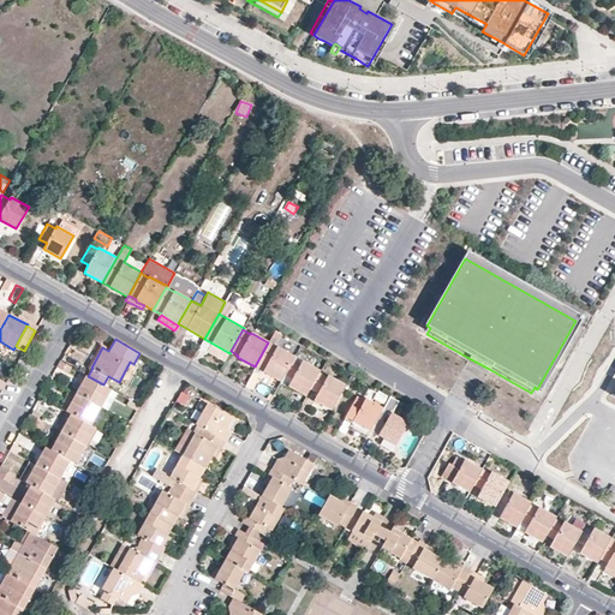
[(230,353),(204,339),(199,347),(225,362),(230,353)]
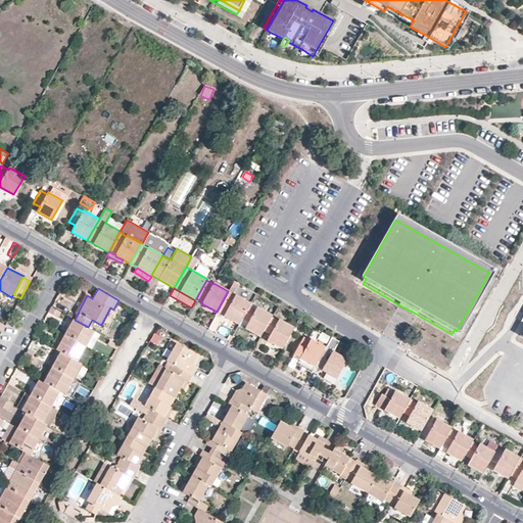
[(250,304),(228,291),(217,312),(239,325),(242,319),(249,305),(250,304)]
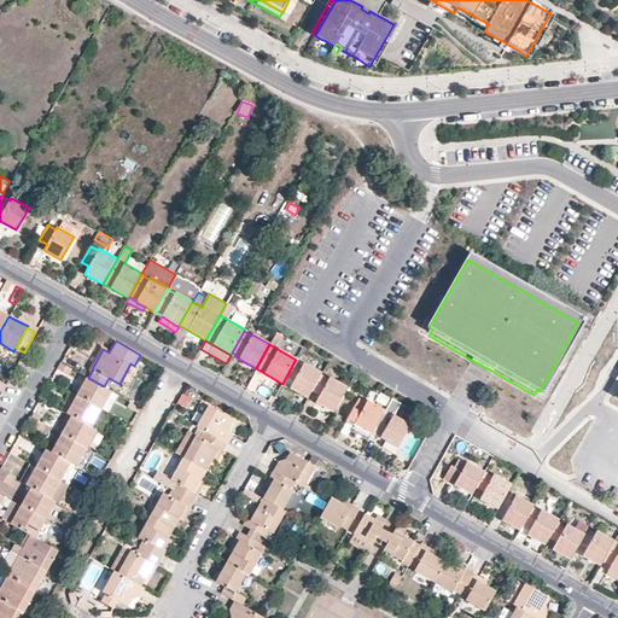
[(491,371),(471,360),(468,363),(489,374),(491,371)]
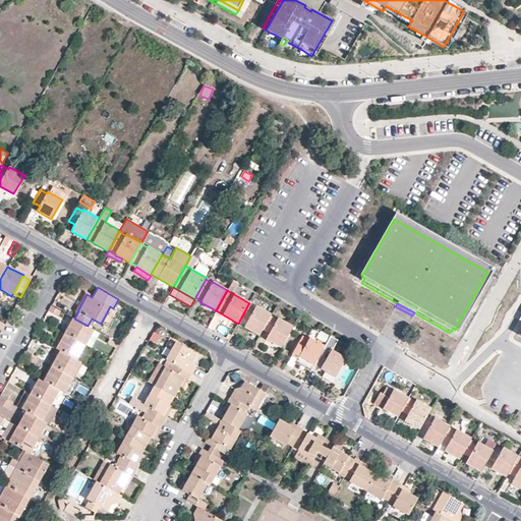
[(50,304),(47,309),(57,315),(60,310),(50,304)]
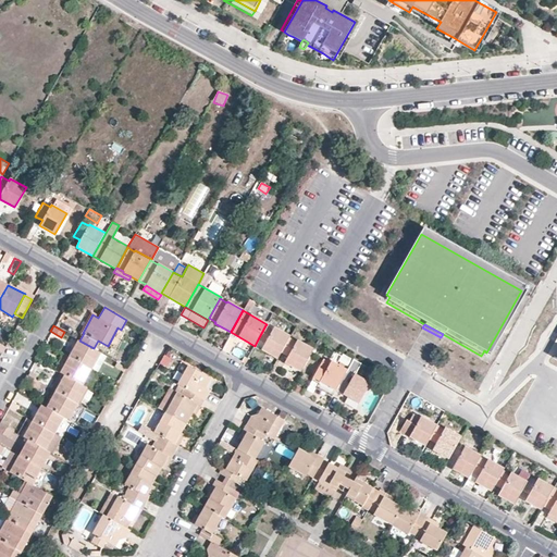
[(273,330),(265,325),(258,339),(264,343),(261,349),(276,358),(281,353),(288,338),(289,336),(273,327),(273,330)]
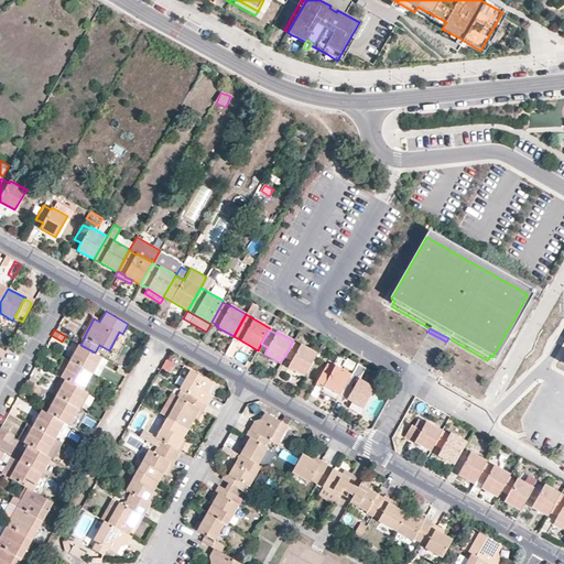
[(299,346),(292,343),(284,357),(292,361),(288,367),(303,376),(316,354),(300,345),(299,346)]
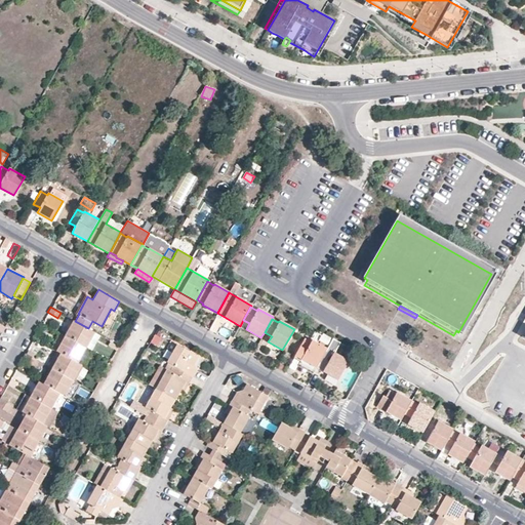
[(88,328),(75,321),(74,320),(65,335),(86,347),(94,331),(88,328)]
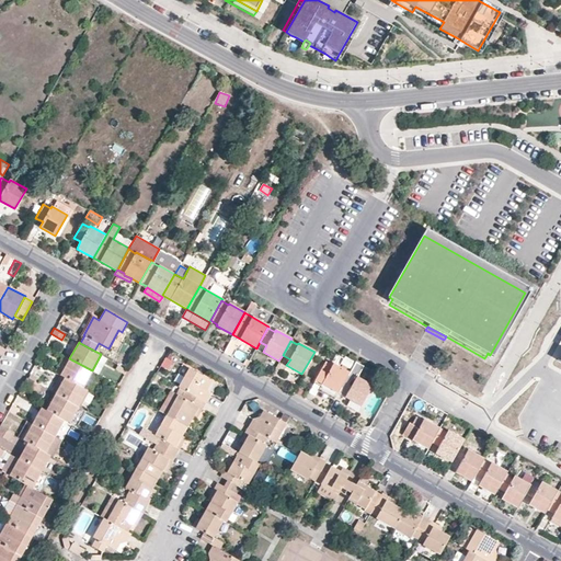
[(98,374),(107,358),(101,354),(92,370),(98,374)]
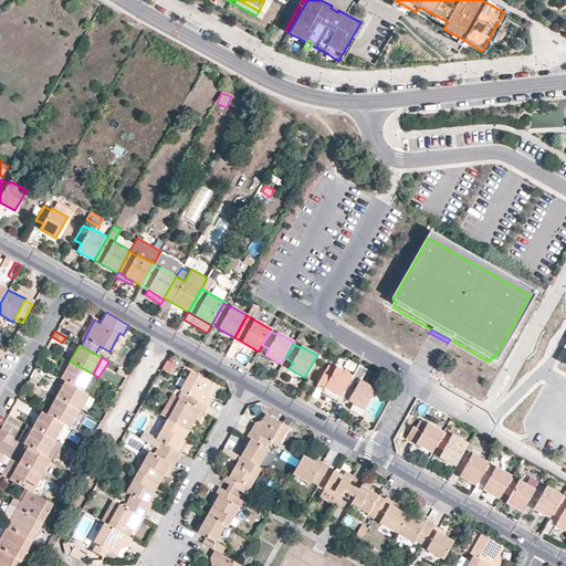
[(70,362),(66,359),(56,376),(61,378),(70,362)]
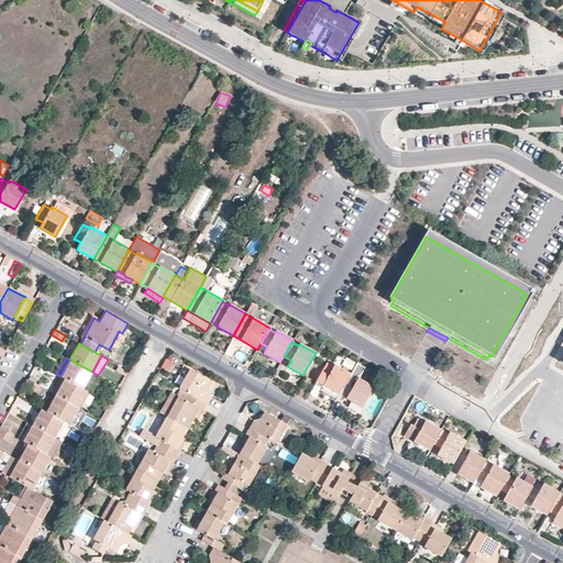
[(357,363),(348,357),(343,364),(353,371),(357,363)]
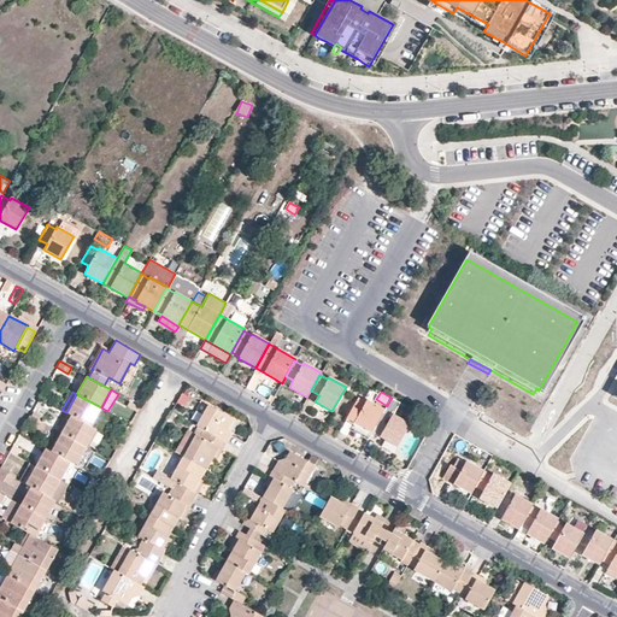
[(187,406),(192,398),(182,393),(177,403),(187,406)]
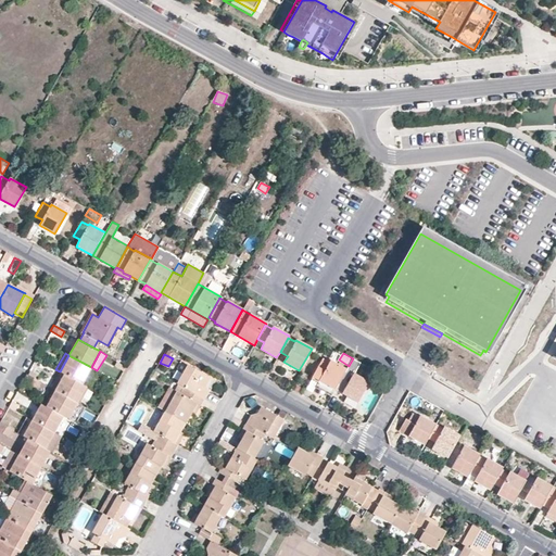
[(91,367),(68,355),(60,371),(64,374),(81,383),(91,367)]
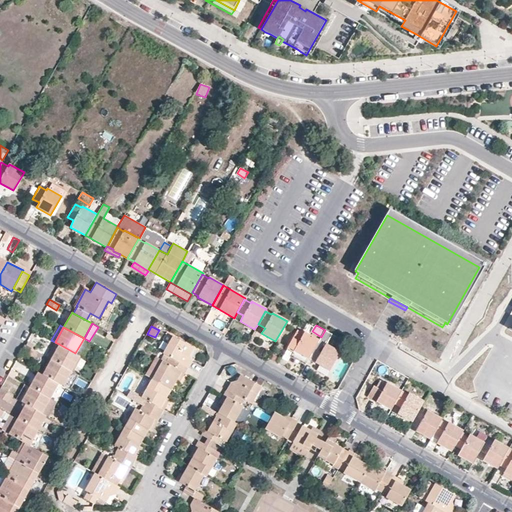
[(318,342),(319,340),(305,332),(304,334),(297,330),(290,342),(297,346),(290,357),(305,365),(311,354),(318,342)]
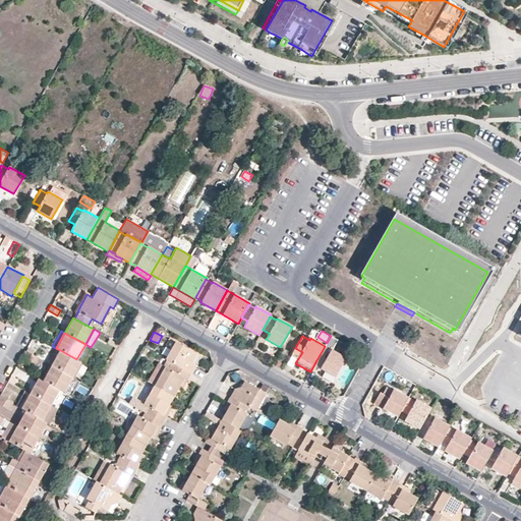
[(115,348),(118,343),(110,338),(107,343),(115,348)]
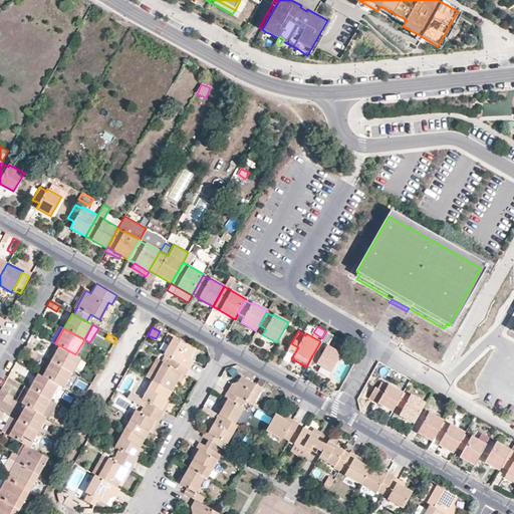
[(174,336),(164,353),(171,357),(188,368),(193,360),(189,357),(194,348),(174,336)]
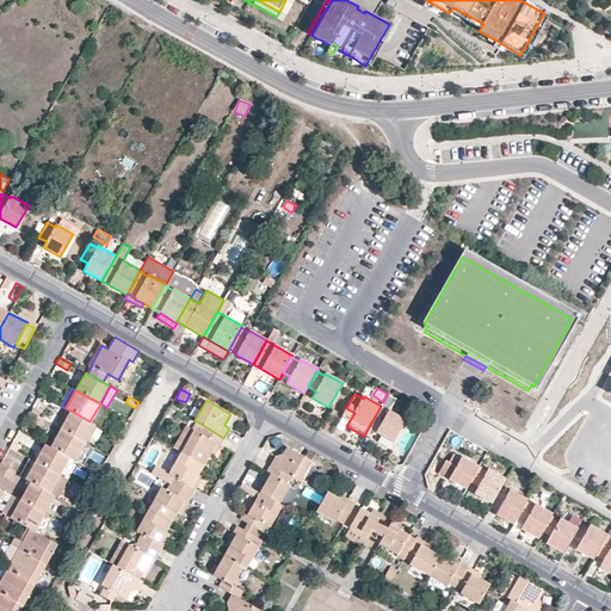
[(61,429),(71,411),(66,408),(56,425),(61,429)]
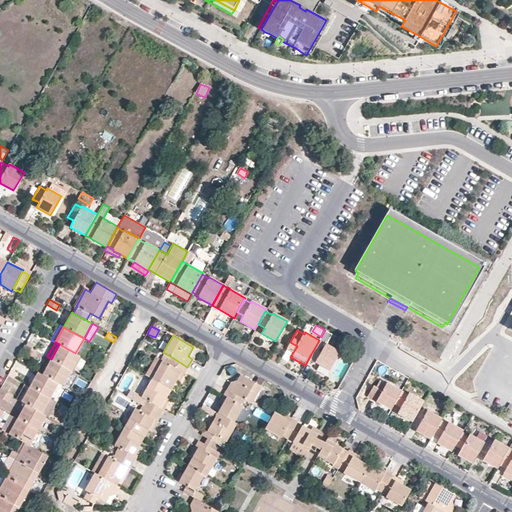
[(325,346),(318,342),(311,354),(318,358),(315,363),(330,371),(340,352),(326,344),(325,346)]
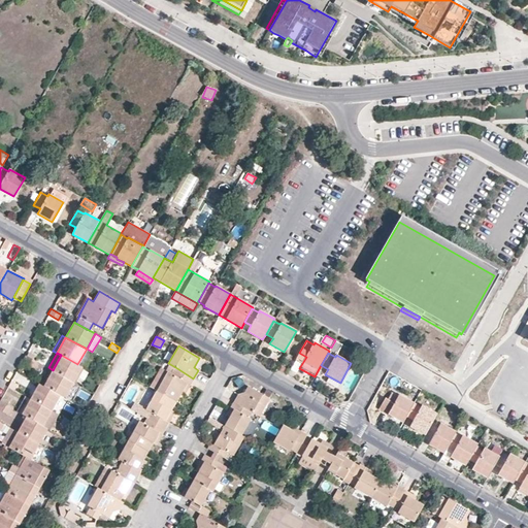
[(25,354),(22,361),(35,368),(38,362),(25,354)]
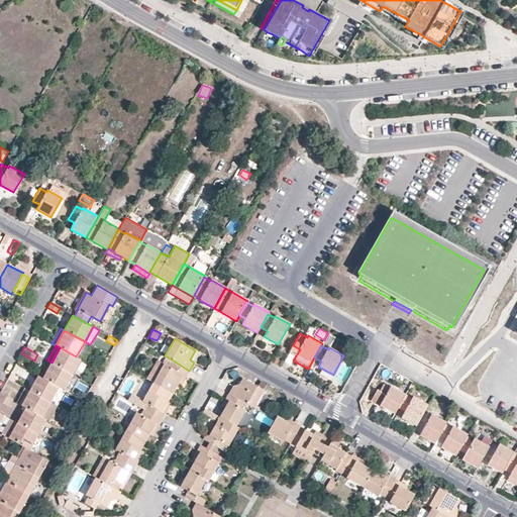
[(80,358),(76,356),(60,347),(52,363),(72,374),(80,358)]
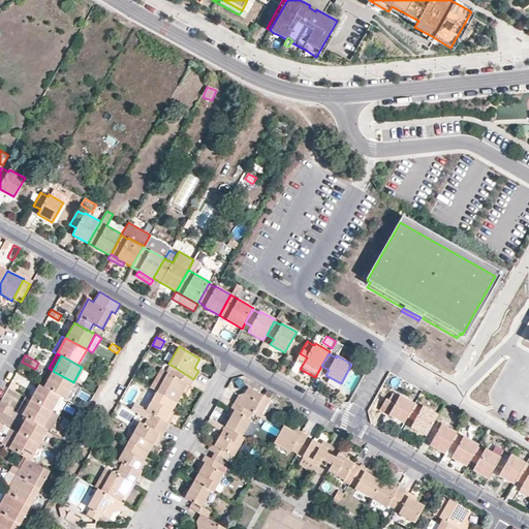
[(278,365),(275,369),(284,374),(287,370),(278,365)]
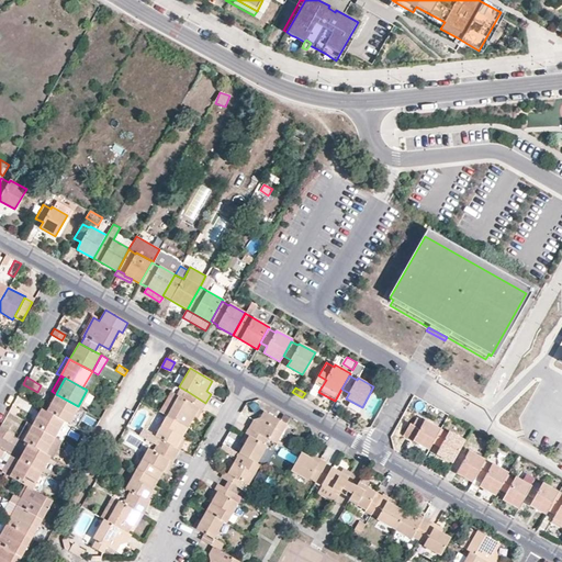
[(52,391),(42,407),(46,411),(56,394),(52,391)]
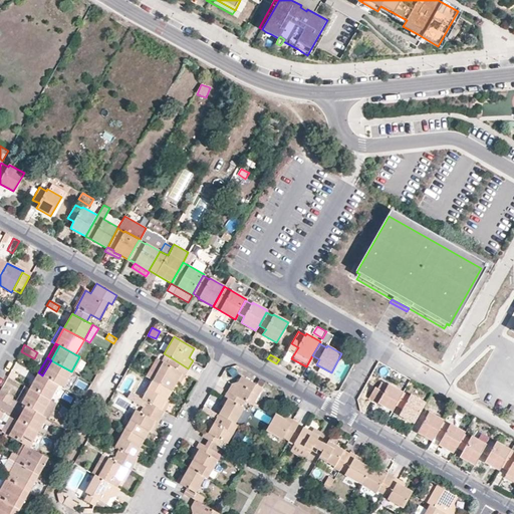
[(188,368),(171,357),(168,363),(164,360),(153,379),(171,391),(176,382),(182,371),(185,373),(188,368)]
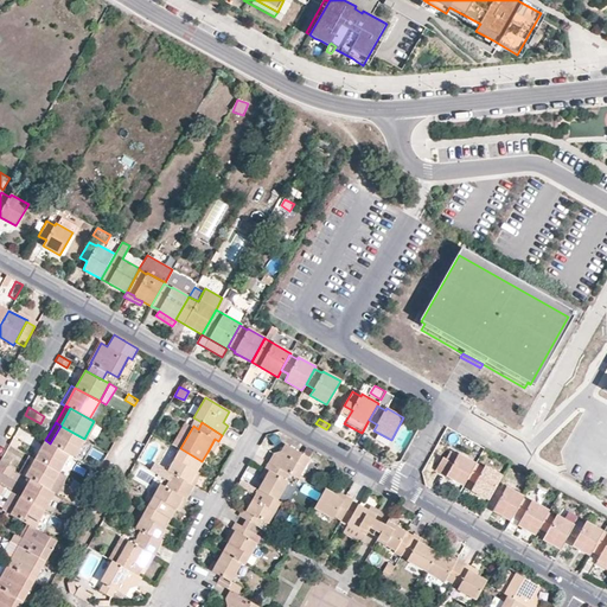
[(61,426),(50,443),(69,454),(83,462),(94,443),(84,439),(61,426)]
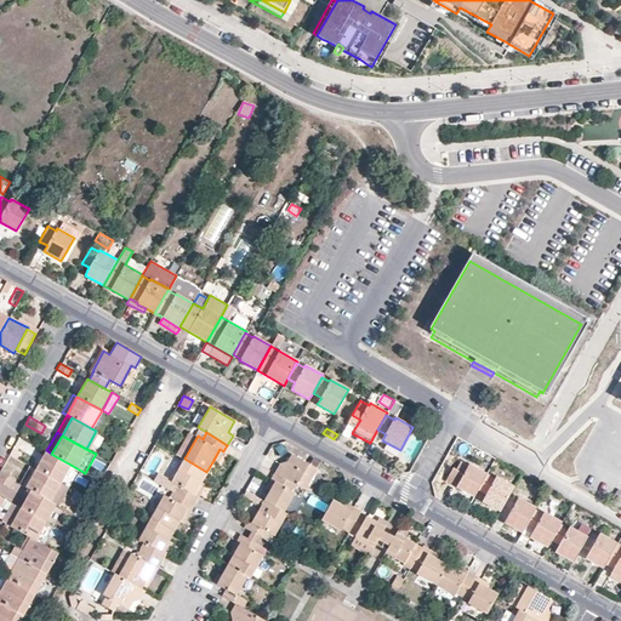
[(216,463),(223,451),(220,449),(212,462),(216,463)]
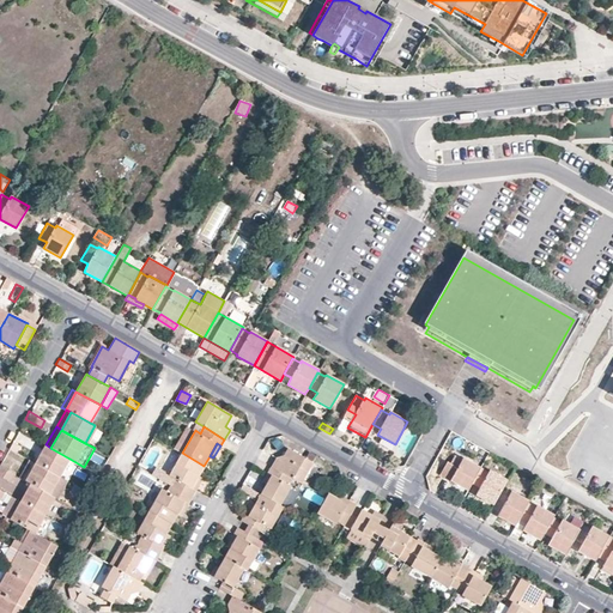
[(70,459),(50,448),(46,444),(36,462),(60,477),(70,459)]
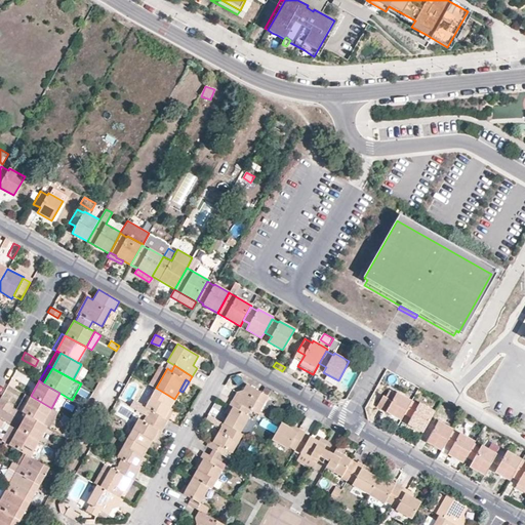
[(232,399),(249,409),(257,413),(268,395),(247,384),(241,394),(237,391),(232,399)]
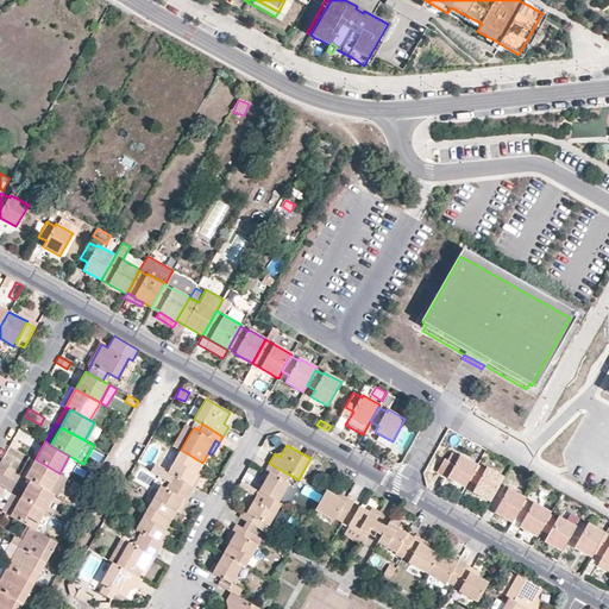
[(198,471),(202,463),(181,450),(169,471),(174,473),(169,481),(190,494),(194,487),(190,484),(198,471)]
